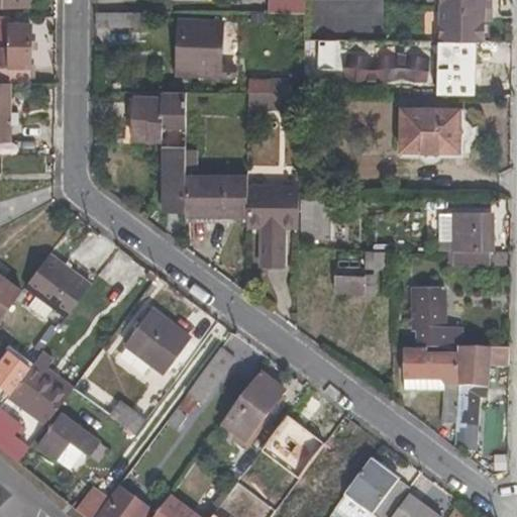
[(271,0),(271,14),(304,14),(304,0),(271,0)]
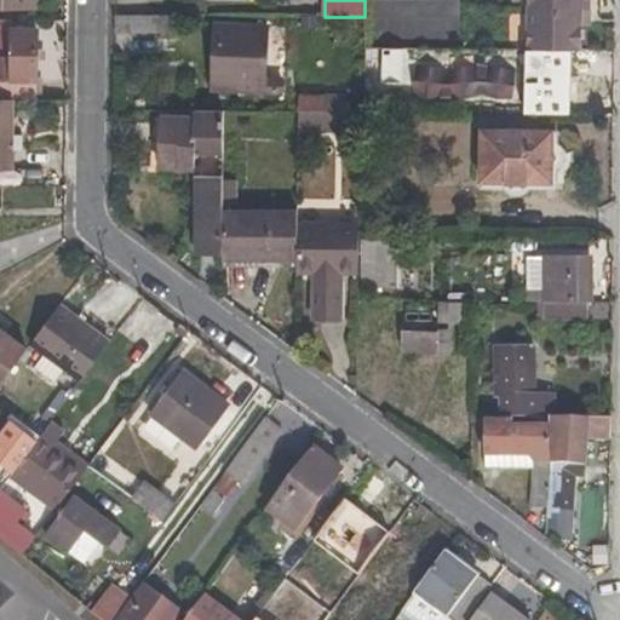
[(521,0),(521,33),(504,33),(504,51),(573,52),(573,26),(573,6),(581,7),(580,0),(521,0)]
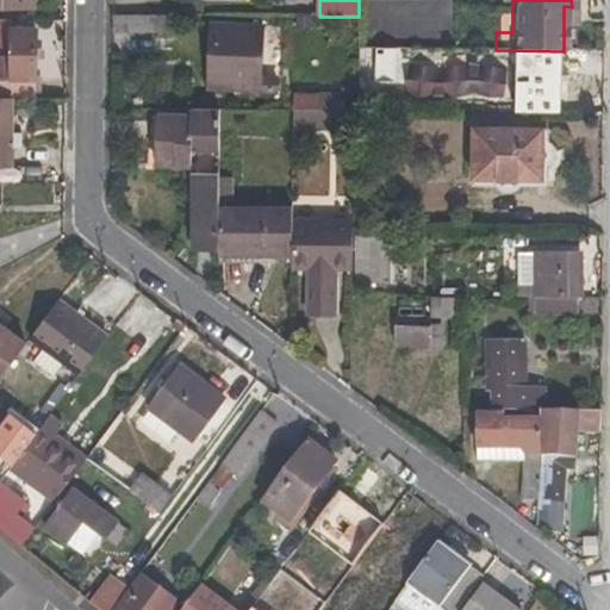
[(172,33),(173,14),(113,14),(113,33),(172,33)]
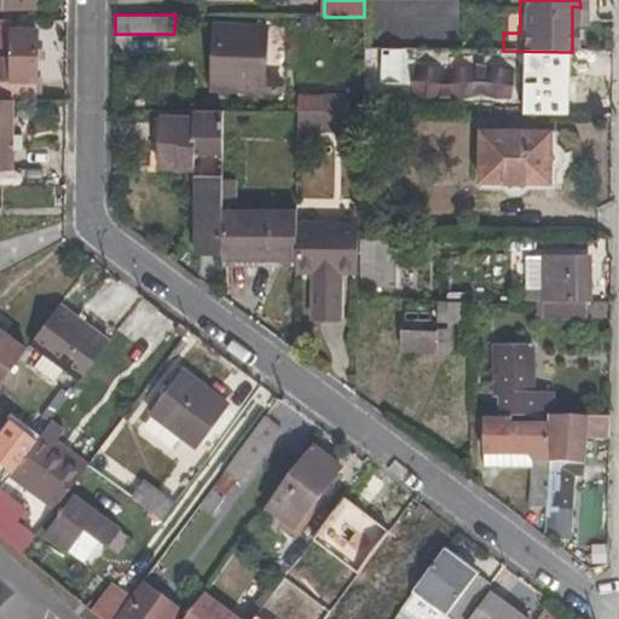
[(0,99),(12,100),(35,100),(36,28),(9,28),(9,22),(0,22),(0,99)]
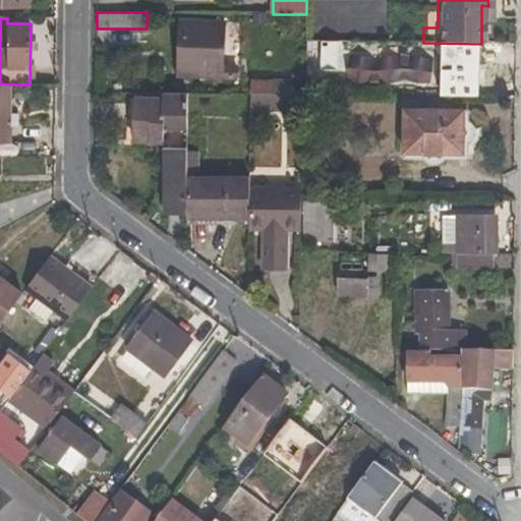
[(235,65),(224,65),(224,22),(180,21),(179,72),(199,72),(204,74),(204,77),(235,77),(235,65)]
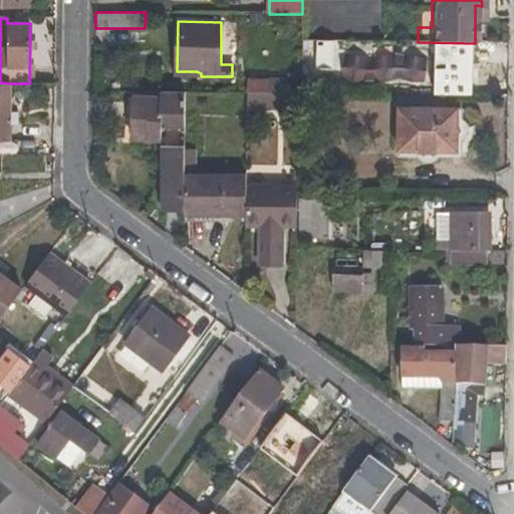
[(302,40),(302,54),(323,54),(323,41),(302,40)]
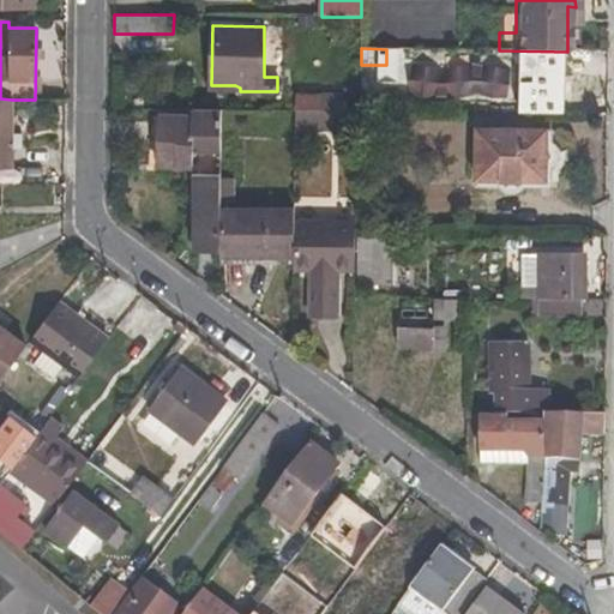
[(414,64),(408,80),(420,100),(480,95),(483,101),(506,101),(511,71),(486,65),(443,67),(414,64)]
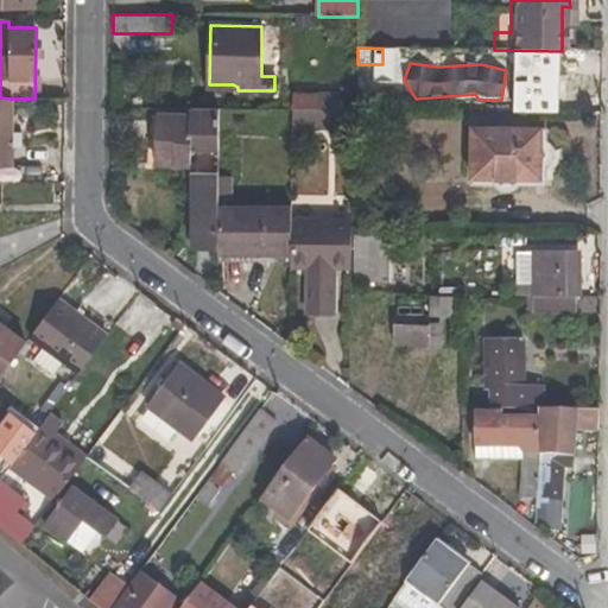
[(381,93),(382,74),(358,73),(358,92),(381,93)]
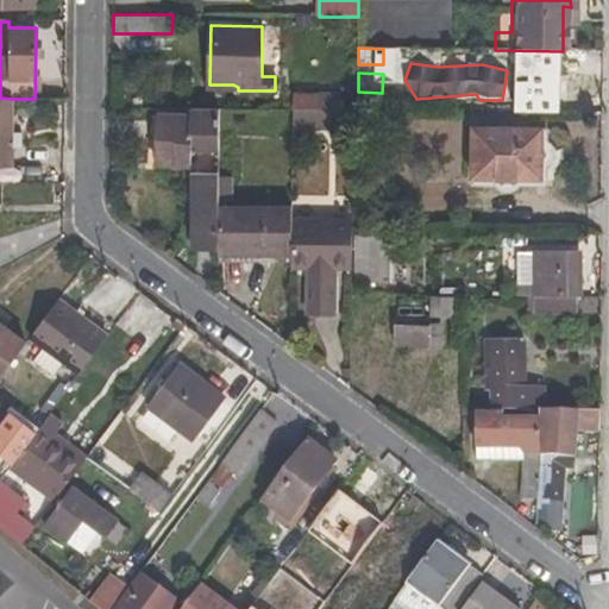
[(294,111),(319,111),(319,93),(294,93),(294,111)]
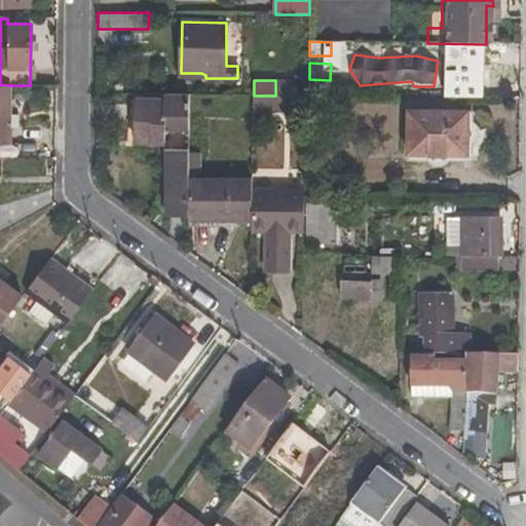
[(10,85),(0,84),(0,144),(9,144),(10,85)]
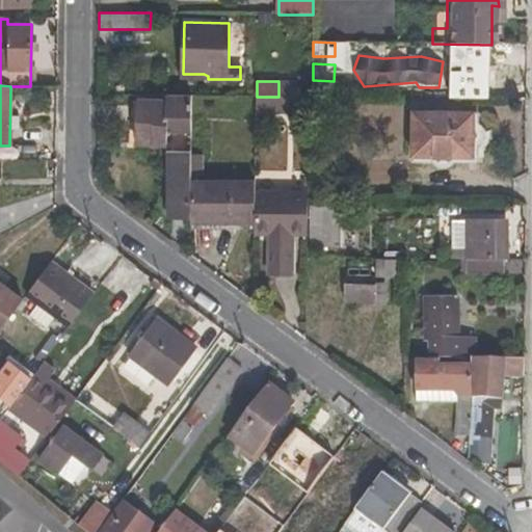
[(137,147),(164,147),(164,133),(189,133),(190,96),(138,95),(137,147)]
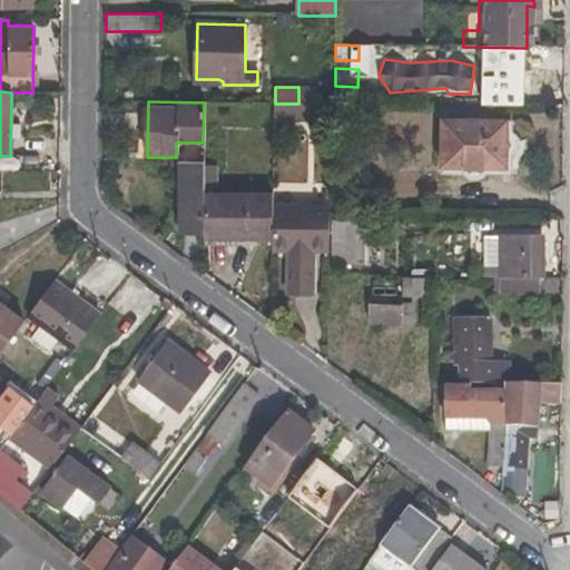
[(275,104),(274,104),(274,123),(330,123),(330,104),(298,104),(275,104)]
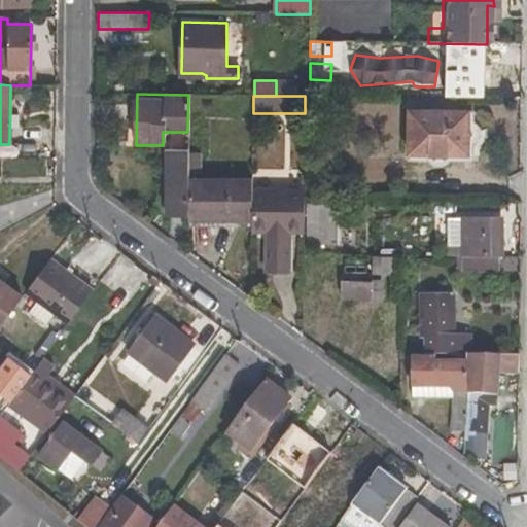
[(466,155),(467,111),(409,110),(409,154),(466,155)]
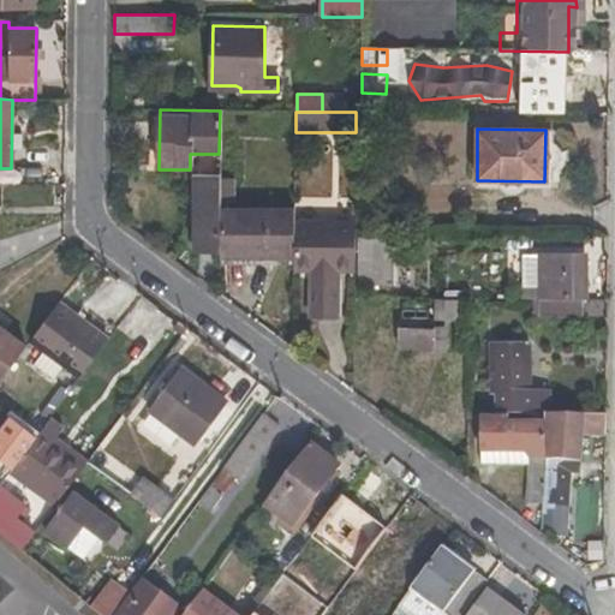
[(193,177),(192,251),(219,251),(219,208),(219,177),(193,177)]
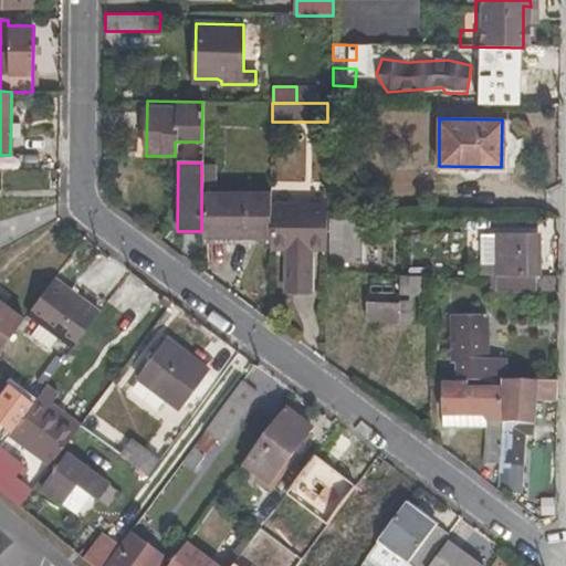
[(272,201),(272,191),(201,191),(201,231),(201,241),(271,241),(272,201)]
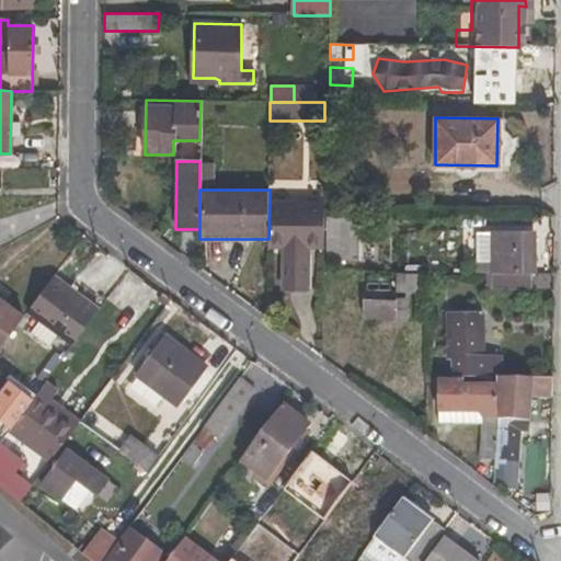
[(310,290),(310,251),(323,251),(323,214),(323,201),(270,199),(268,239),(268,250),(281,250),(281,290),(310,290)]
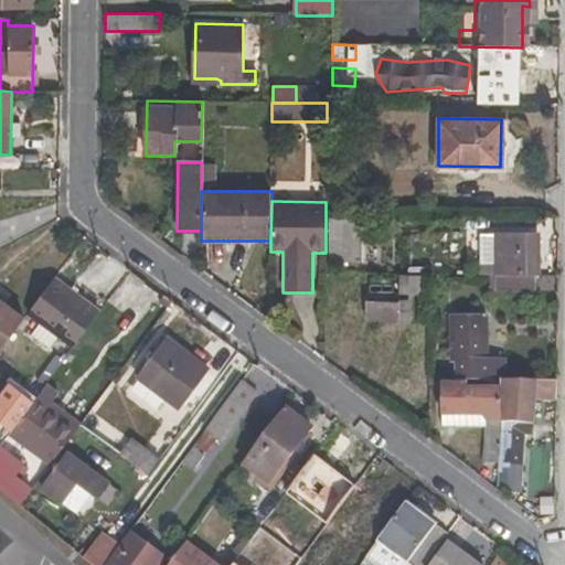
[(368,264),(368,221),(338,221),(337,253),(348,253),(348,263),(368,264)]
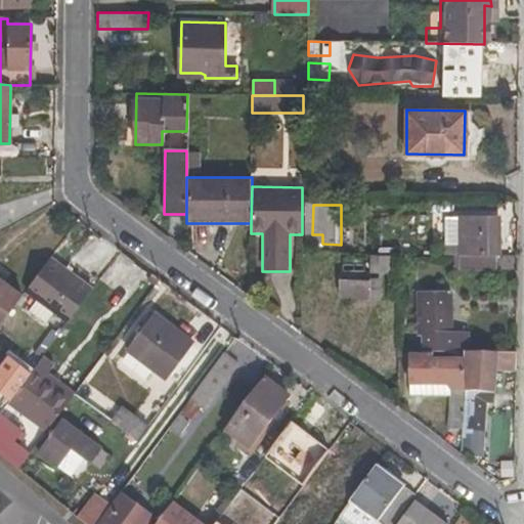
[(457,255),(495,256),(496,216),(456,216),(456,218),(447,218),(446,246),(457,246),(457,255)]
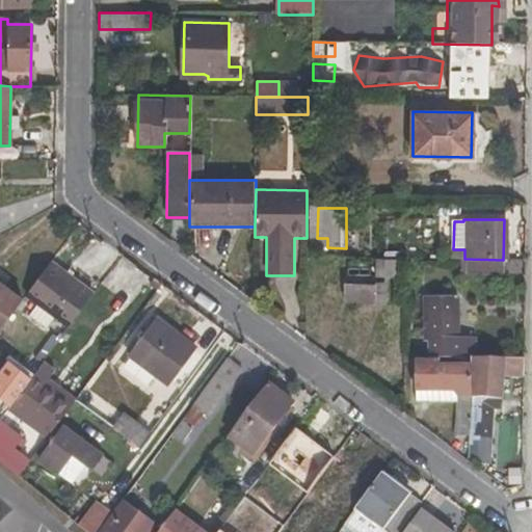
[(464,259),(460,259),(460,274),(503,275),(503,260),(464,259)]
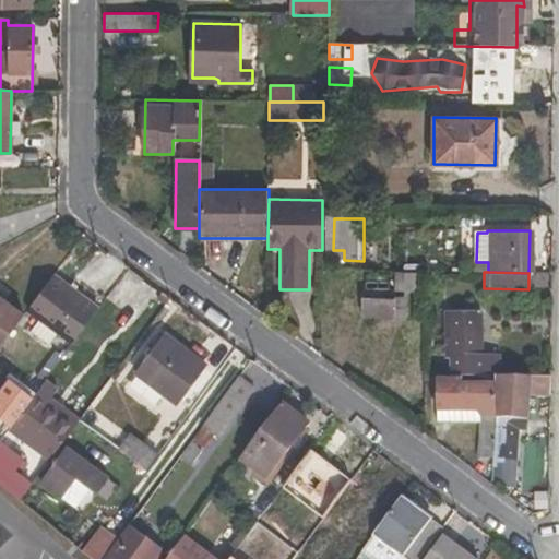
[(54,274),(26,311),(39,320),(30,333),(46,346),(57,332),(71,344),(99,308),(54,274)]
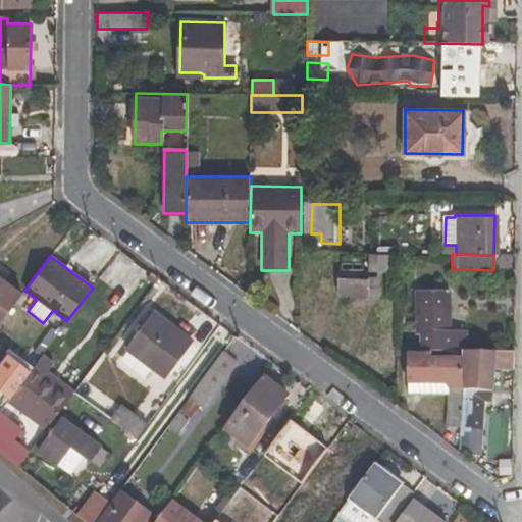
[(0,324),(23,293),(0,274),(0,324)]
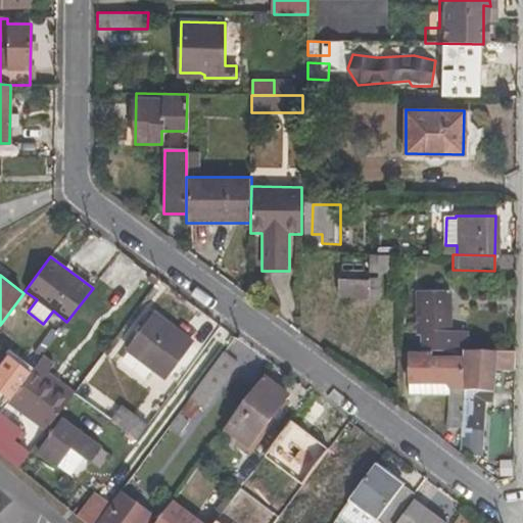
[(378,299),(379,279),(338,278),(338,298),(378,299)]
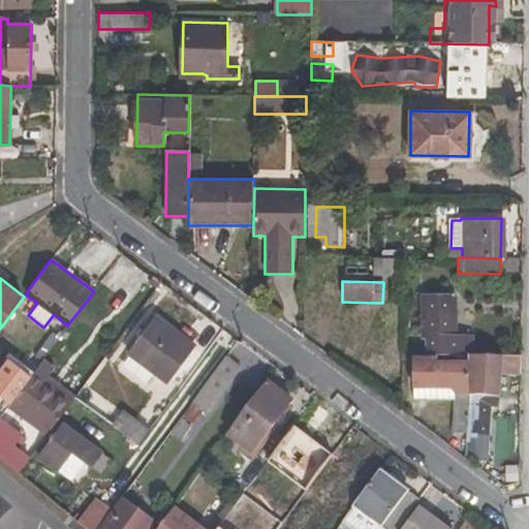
[(419,340),(425,341),(425,355),(469,356),(473,356),(474,338),(455,338),(456,298),(421,296),(419,340)]
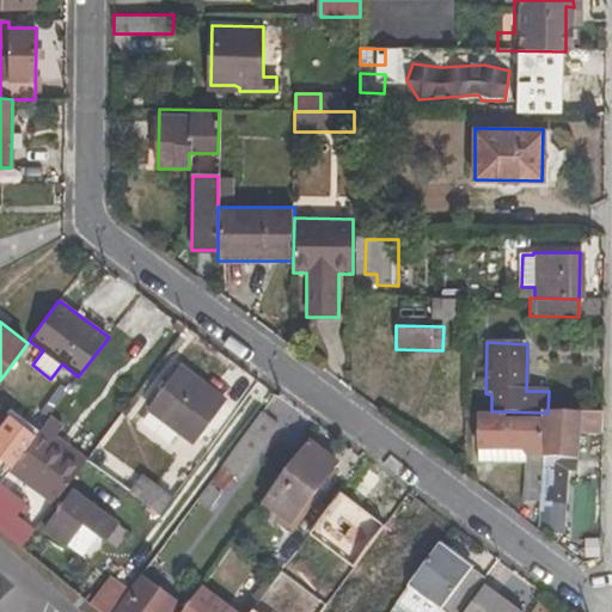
[(238,409),(179,366),(146,411),(206,454),(238,409)]
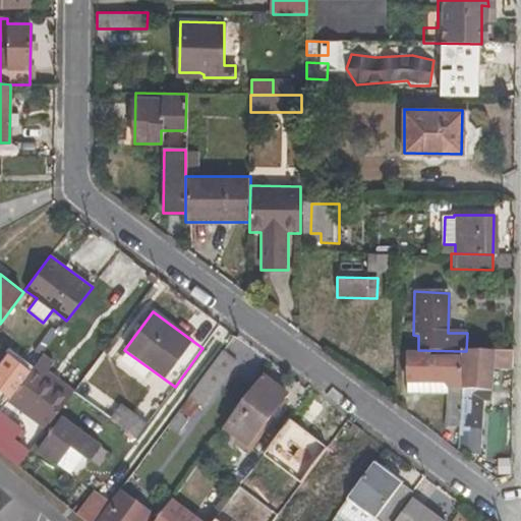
[(482,388),(475,388),(476,364),(512,365),(513,352),(466,351),(462,351),(461,359),(459,429),(482,430),(483,403),(491,403),(491,388),(482,388)]
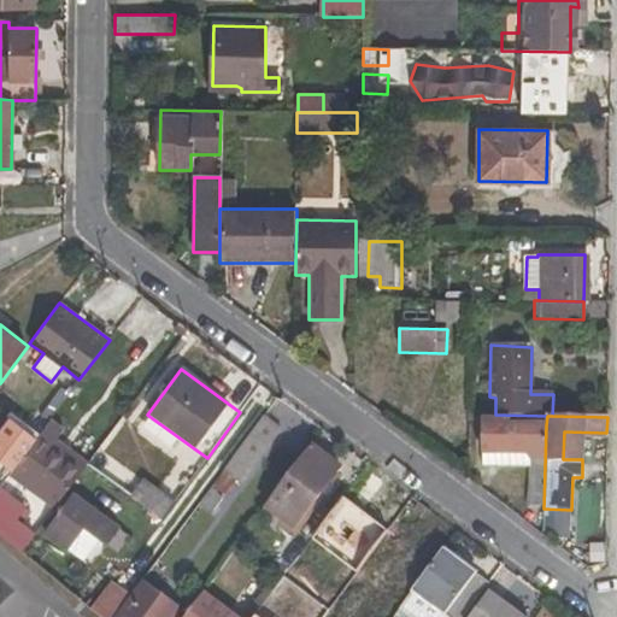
[(12,471),(9,476),(57,511),(86,471),(52,446),(58,438),(65,429),(51,417),(35,440),(12,471)]
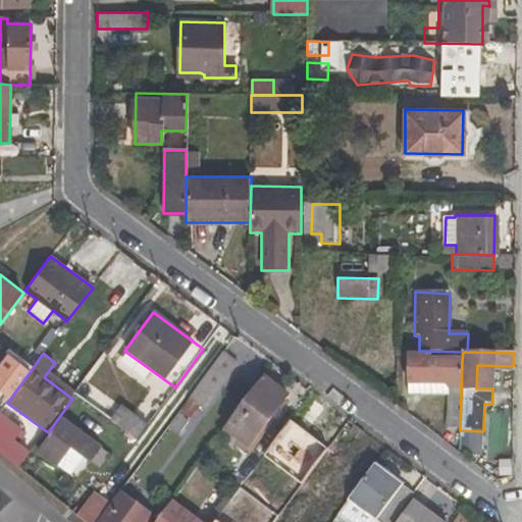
[(223,353),(190,399),(202,409),(237,363),(223,353)]
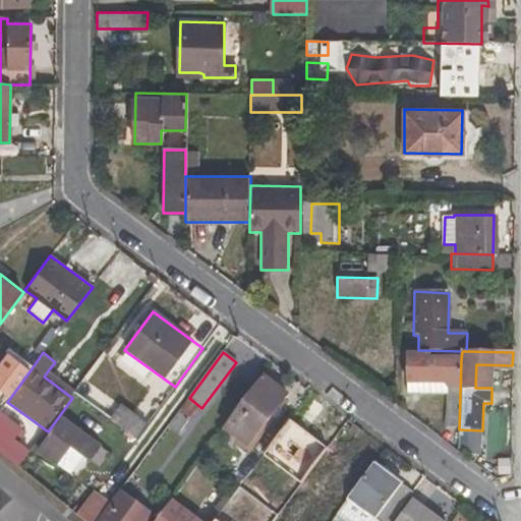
[(408,352),(407,385),(446,386),(446,394),(446,428),(459,429),(461,359),(430,358),(428,353),(408,352)]
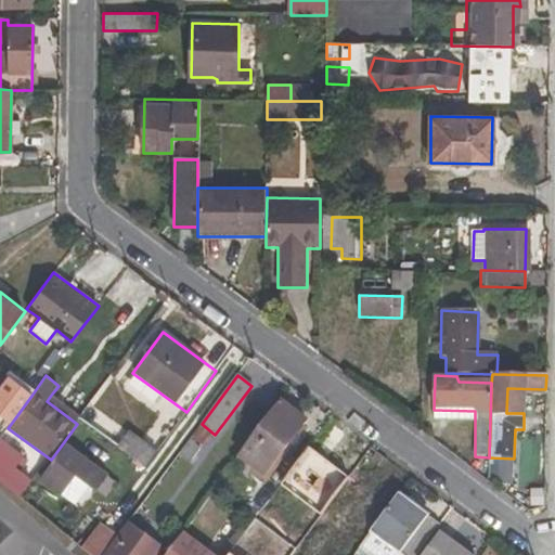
[(0,415),(11,424),(31,396),(10,378),(0,390),(0,415)]
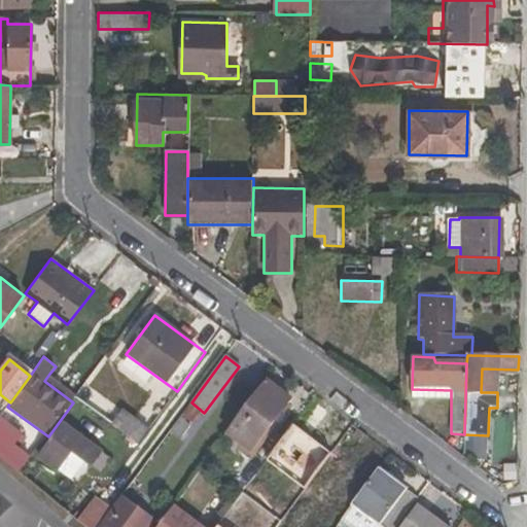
[(44,381),(73,402),(76,398),(78,395),(49,374),(44,381)]
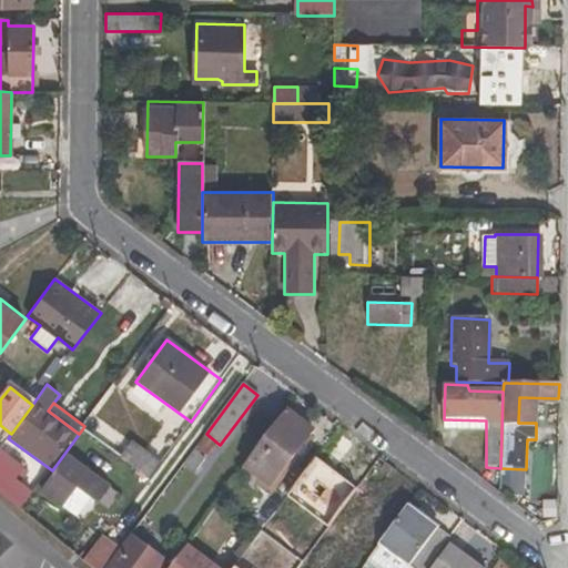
[(271,488),(314,430),(285,409),(242,467),(271,488)]
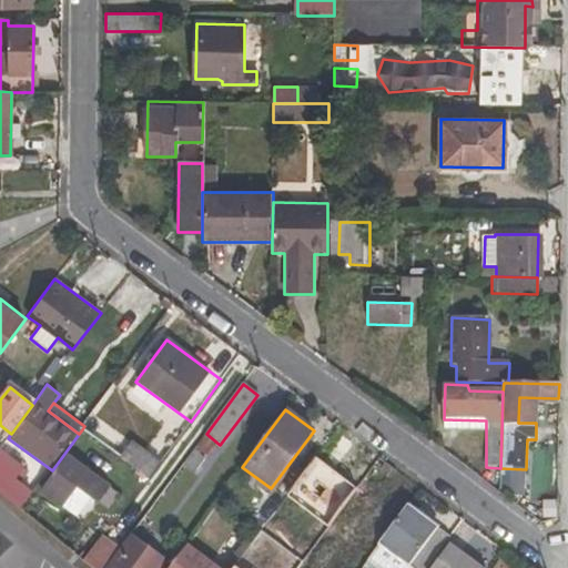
[(444,429),(486,429),(486,421),(444,419),(444,429)]
